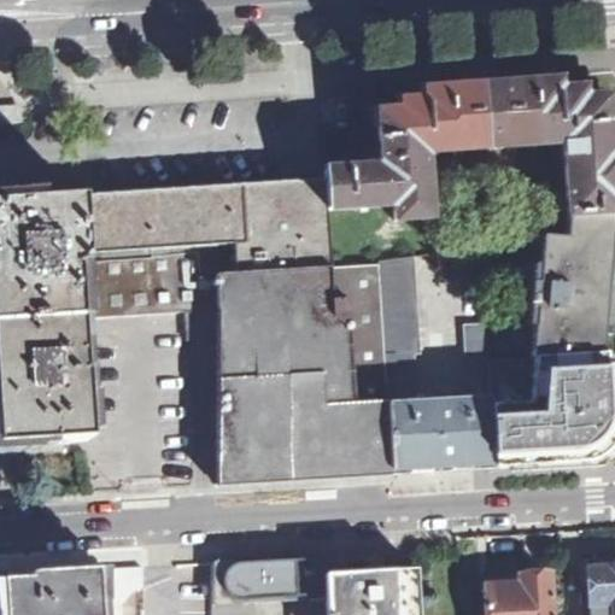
[(326,177),(328,209),(396,201),(397,220),(432,216),(425,151),(562,141),(568,214),(614,211),(614,152),(611,134),(609,94),(584,95),(584,87),(572,88),(560,88),(560,80),(505,82),(505,76),(479,78),(480,86),(426,88),(426,99),(414,99),(403,100),(403,110),(379,110),(381,151),(368,152),(369,167),(326,169),(326,177)]
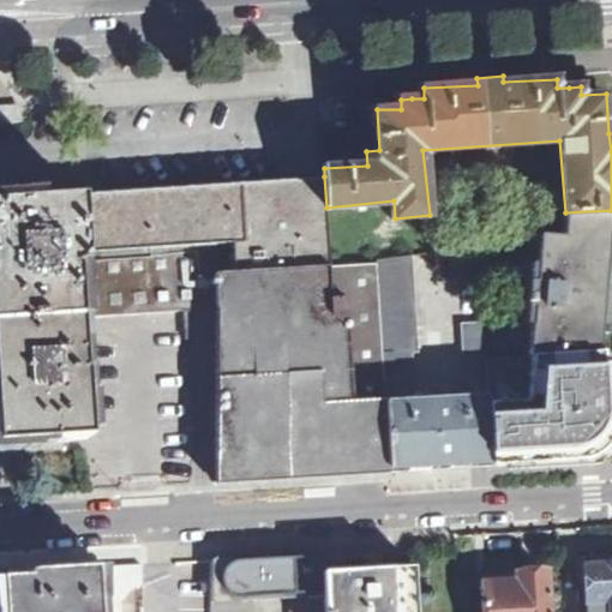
[(160,187),(93,185),(100,307),(220,305),(217,271),(331,264),(327,208),(324,177),(271,180),(160,187)]
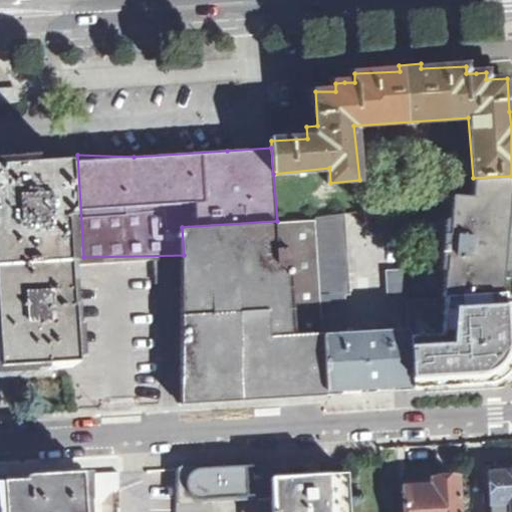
[(0,263),(5,263),(83,257),(77,155),(0,162),(0,263)]
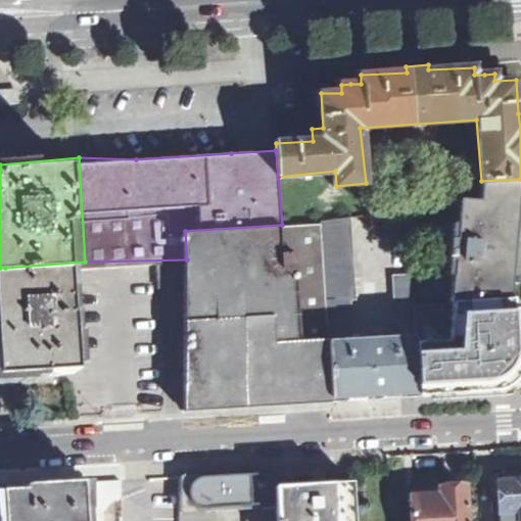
[(517,243),(520,204),(520,179),(481,181),(481,198),(459,201),(457,236),(451,236),(450,257),(456,257),(452,300),(512,297),(517,243)]
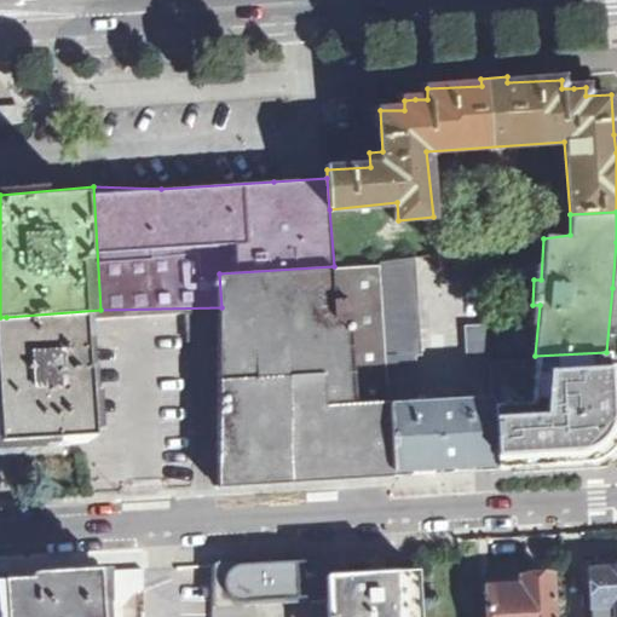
[(482,247),(462,248),(465,281),(484,281),(482,247)]
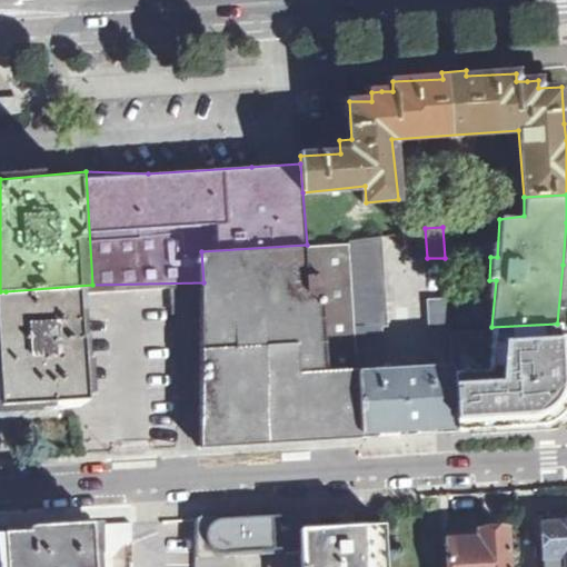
[(307,245),(201,251),(204,282),(204,308),(201,446),(362,434),(357,371),(354,338),(365,339),(365,331),(381,331),(380,325),(389,325),(381,234),(348,238),(349,242),(307,245)]
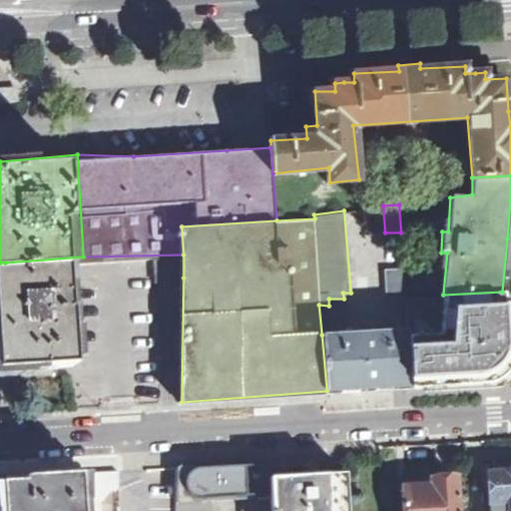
[(88,357),(83,257),(5,263),(0,263),(0,362),(11,362),(88,357)]
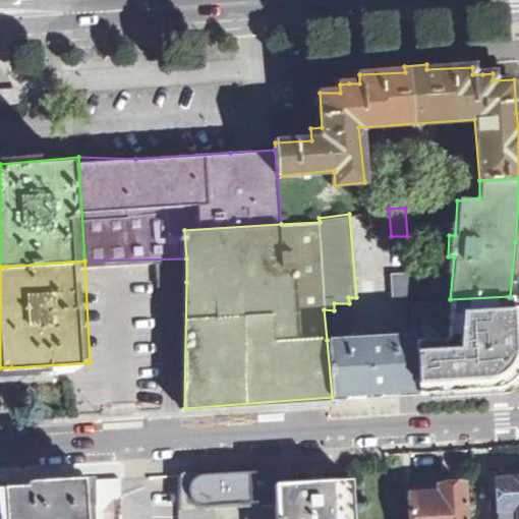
[(393,271),(395,302),(411,301),(408,270),(393,271)]
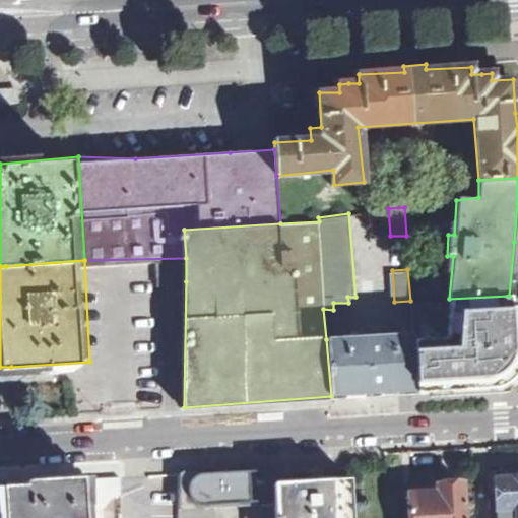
[(412,333),(417,393),(493,388),(499,386),(506,384),(514,378),(517,374),(517,327),(514,328),(512,310),(512,296),(509,296),(449,299),(410,301),(412,333)]
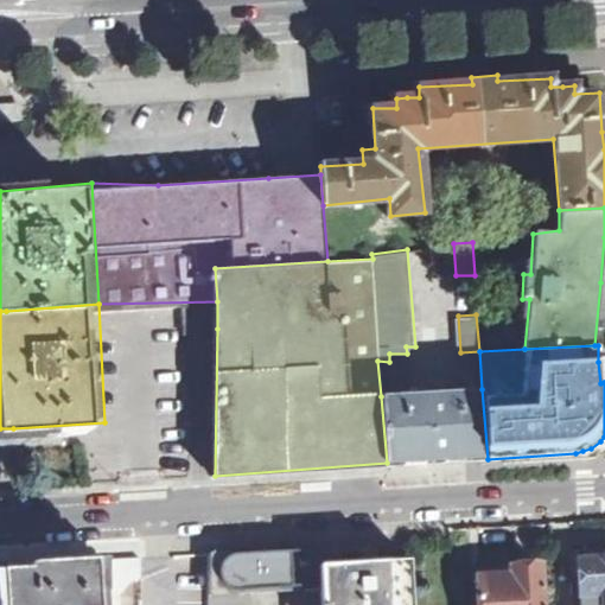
[(482,389),(381,396),(387,463),(443,460),(488,459),(482,389)]
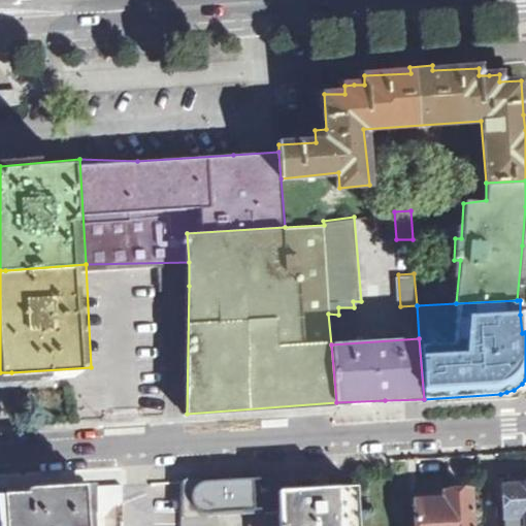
[(204,479),(185,480),(184,516),(183,525),(214,525),(215,514),(232,514),(251,513),(251,525),(282,525),(282,511),(281,490),(280,474),(231,477),(204,479)]
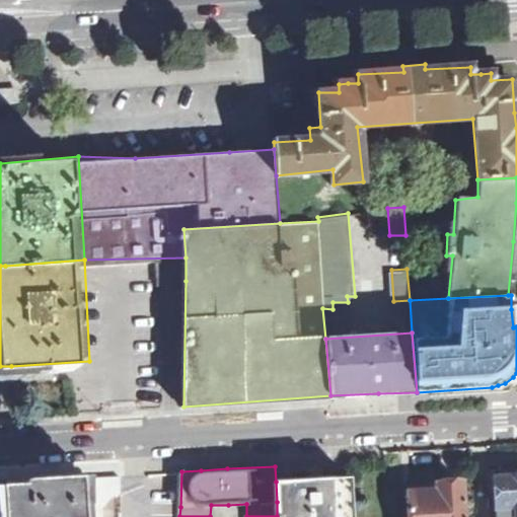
[(5,497),(5,516),(179,516),(180,507),(181,471),(140,474),(91,476),(27,481),(27,486),(13,486),(5,497)]
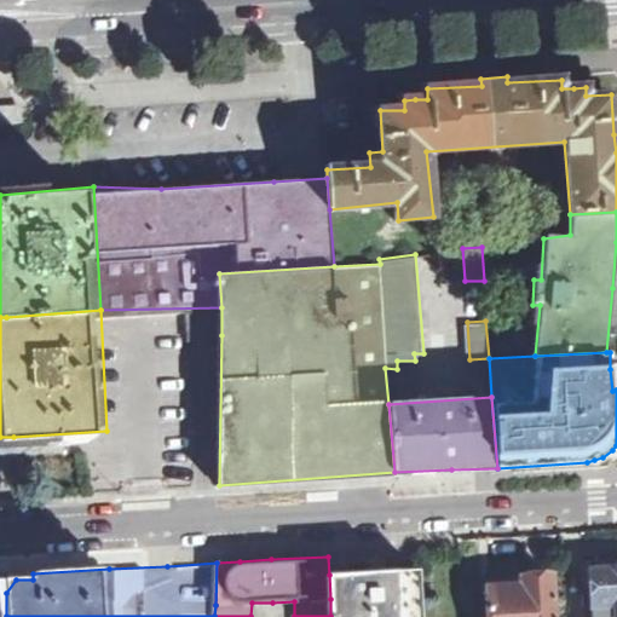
[(616,566),(612,566),(590,568),(594,613),(583,613),(583,616),(616,616),(616,566)]
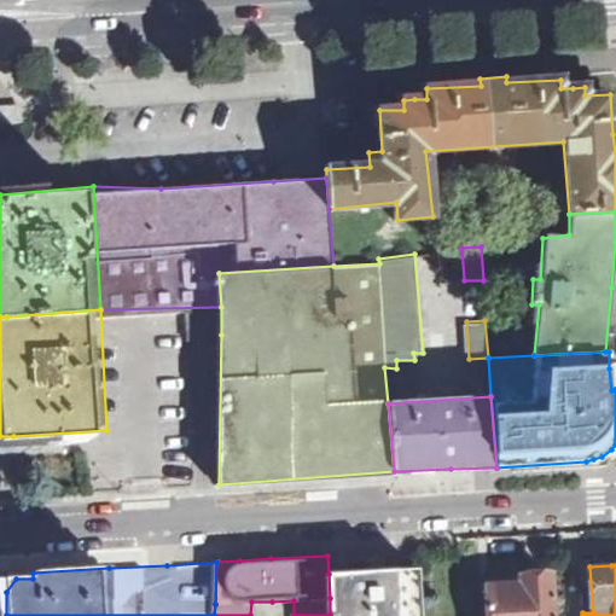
[(555,615),(553,573),(522,575),(522,567),(507,567),(494,568),(494,577),(488,577),(488,615),(555,615)]
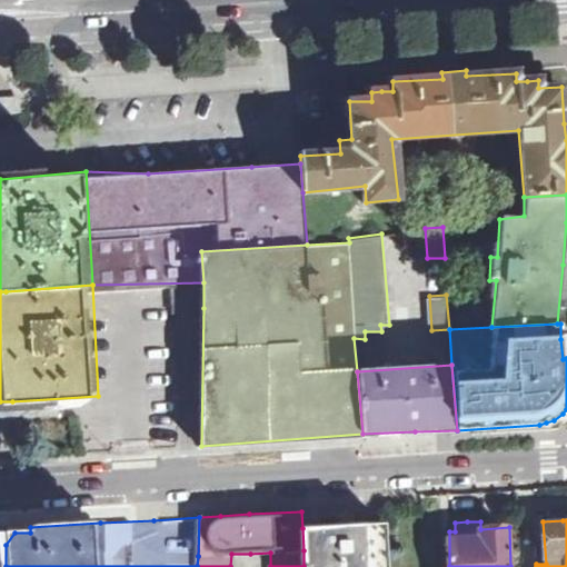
[(370,524),(302,528),(304,550),(304,566),(387,566),(386,524),(370,524)]
